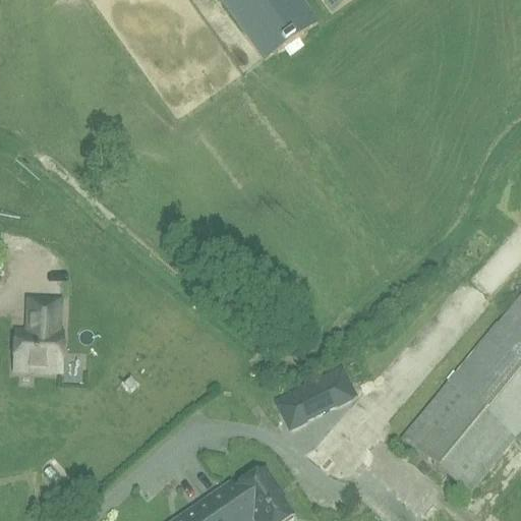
[(220,0),(264,62),(317,24),(299,0),(220,0)]
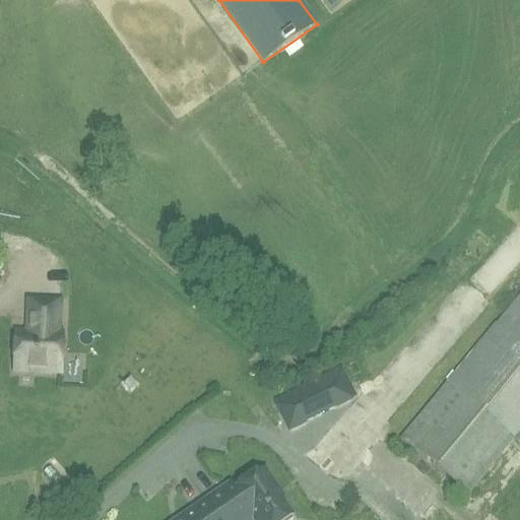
[(319,0),(330,15),(351,0),(319,0)]
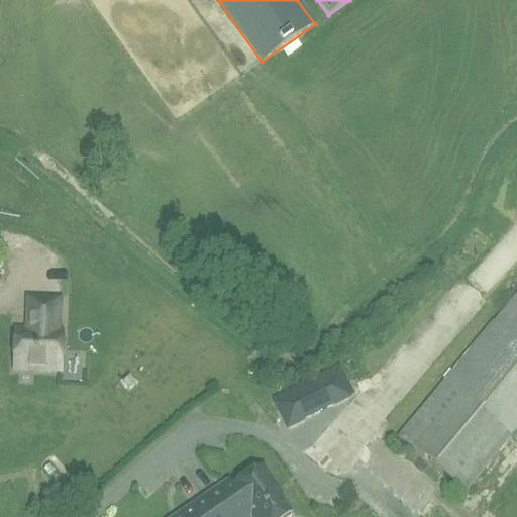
[(516,442),(516,294),(444,383),(396,437),(466,496),(511,438),(516,442)]
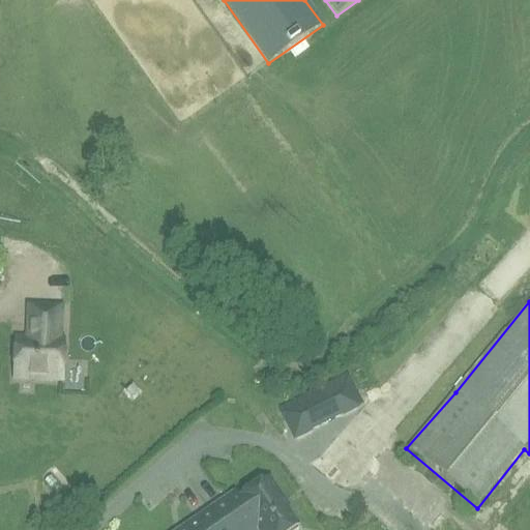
[(58,343),(59,310),(29,308),(28,342),(17,341),(15,379),(61,380),(62,344),(58,343)]
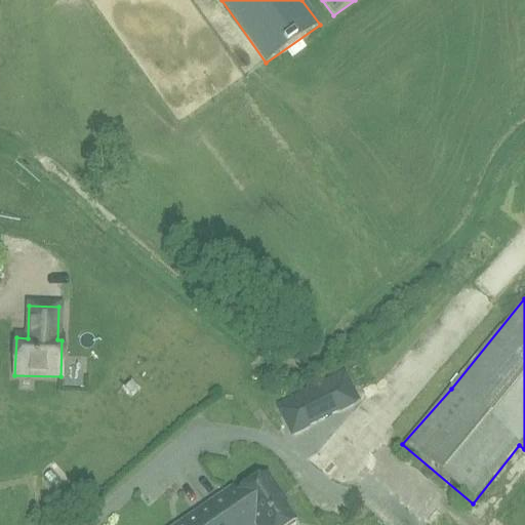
[(353,405),(338,377),(322,385),(336,412),(353,405)]
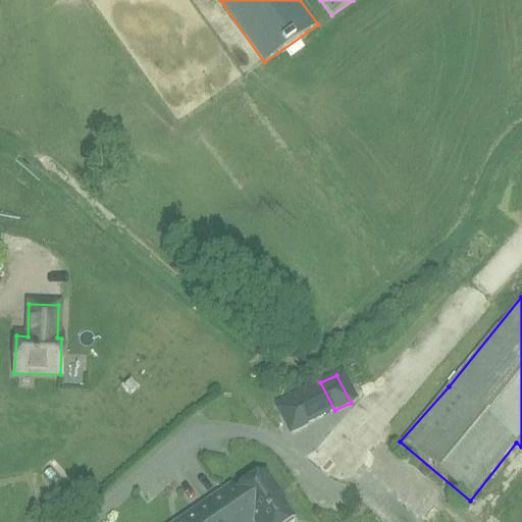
[(293,397),(277,405),(291,432),(307,424),(293,397)]
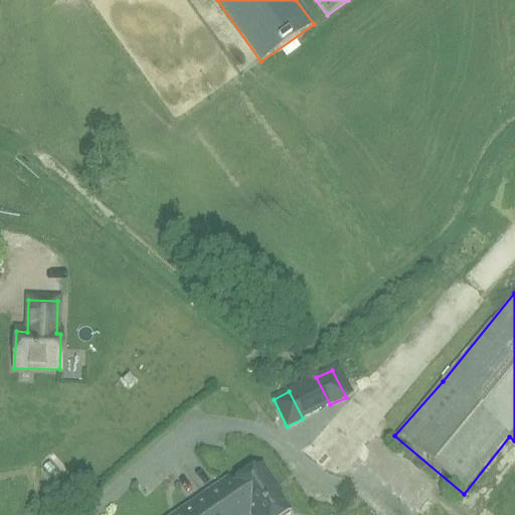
[(289,514),(288,513),(290,512),(274,489),(276,488),(262,467),(223,492),(219,487),(205,496),(217,514),(289,514)]
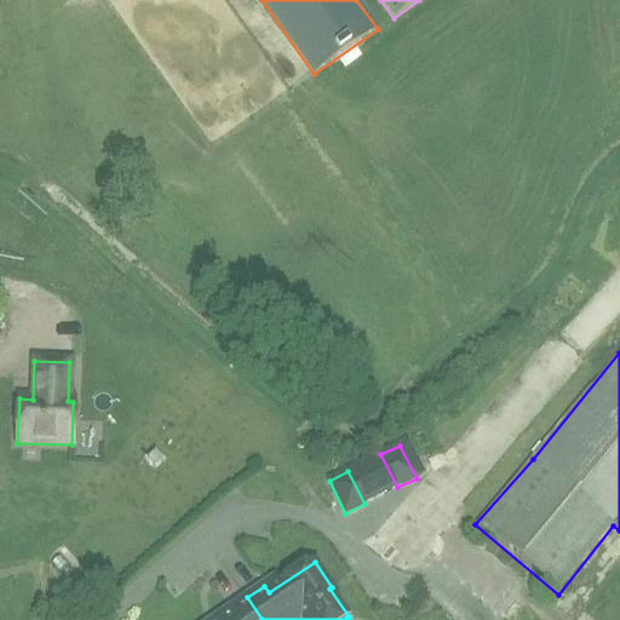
[(262,619),(247,597),(213,619),(262,619)]
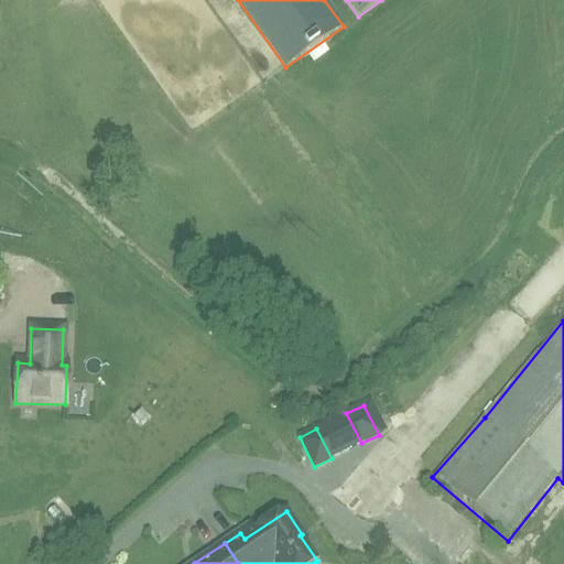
[(554,563),(542,551),(527,563),(554,563)]
